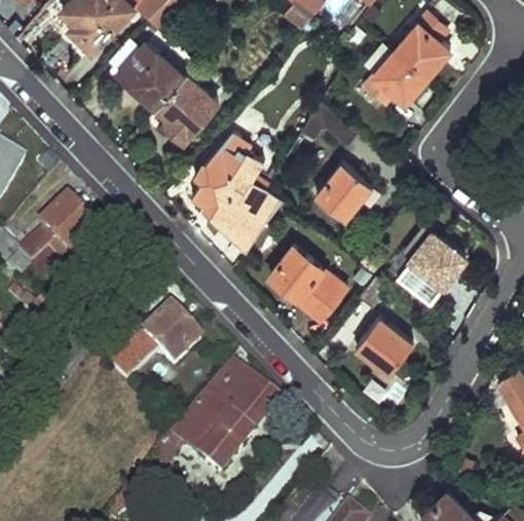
[(124,0),(69,0),(54,15),(91,51),(133,7),(124,0)]
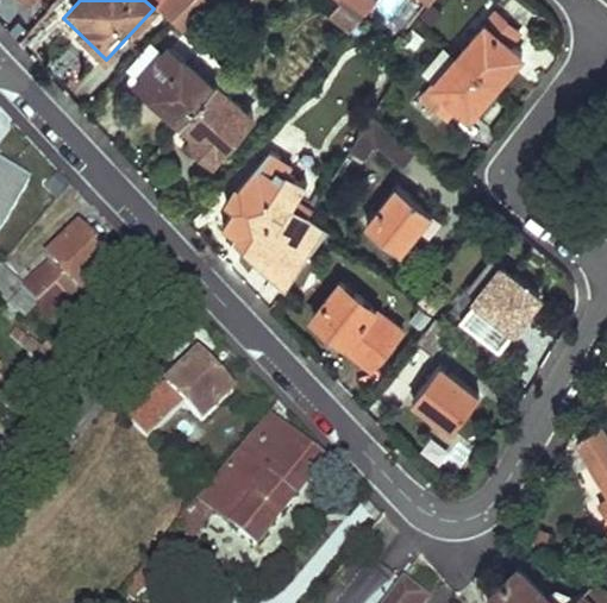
[(208,0),(193,0),(170,22),(183,35),(214,5),(208,0)]
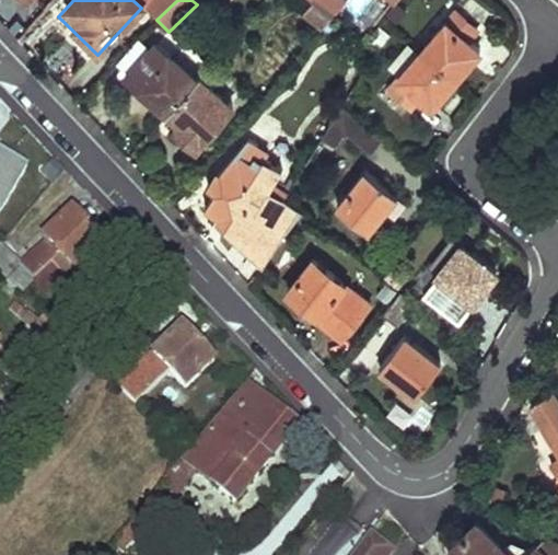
[(311,7),(302,0),(280,0),(302,18),(311,7)]
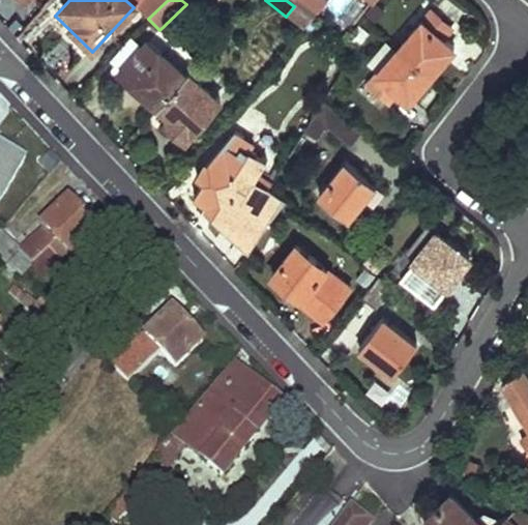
[(311,20),(314,22),(319,15),(311,7),(315,1),(313,0),(298,0),(294,6),(311,20)]
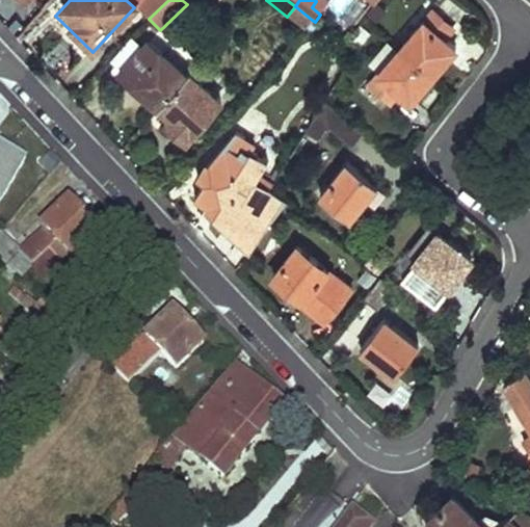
[(312,20),(295,6),(287,17),(302,29),(312,20)]
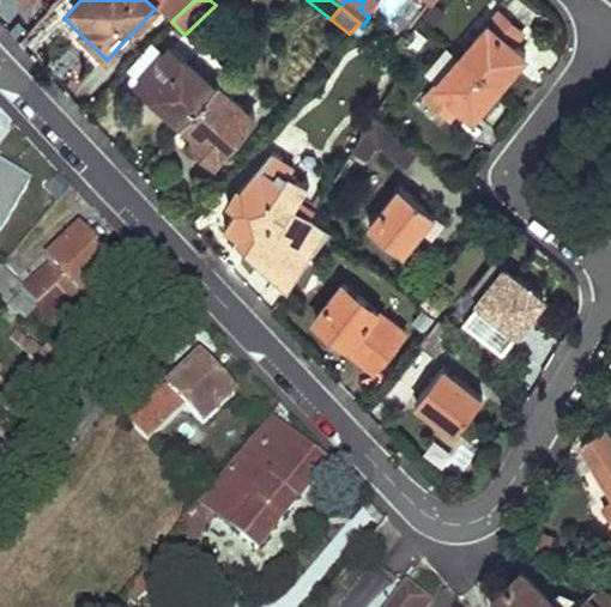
[(520,36),(497,17),(460,59),(498,90),(524,60),(510,48),(520,36)]
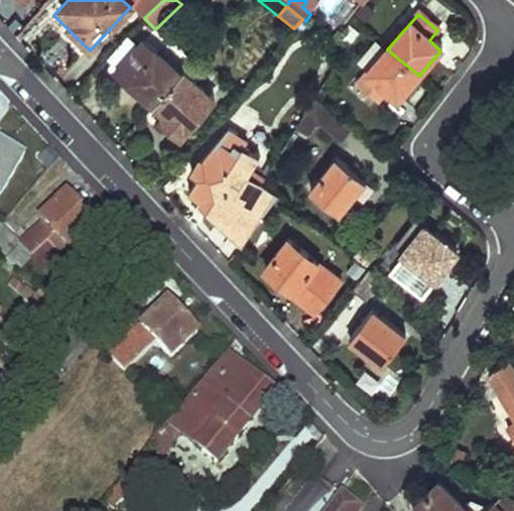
[(143,45),(116,75),(151,106),(177,76),(143,45)]
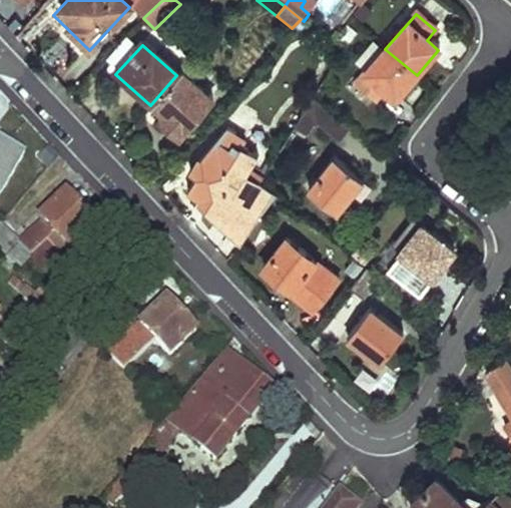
[(417,75),(385,49),(355,84),(375,102),(383,92),(395,102),(417,75)]
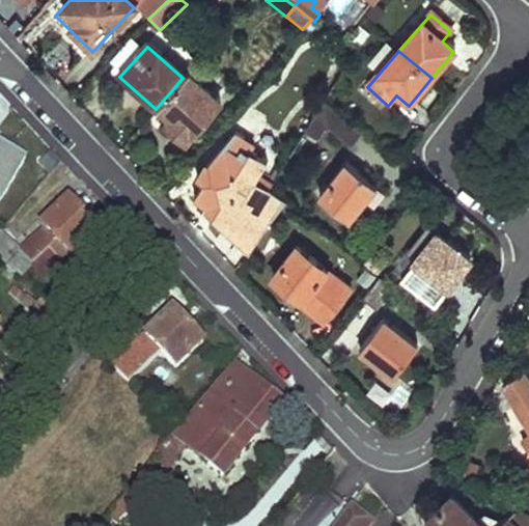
[(156,109),(150,115),(184,143),(218,104),(186,76),(183,78),(156,109)]
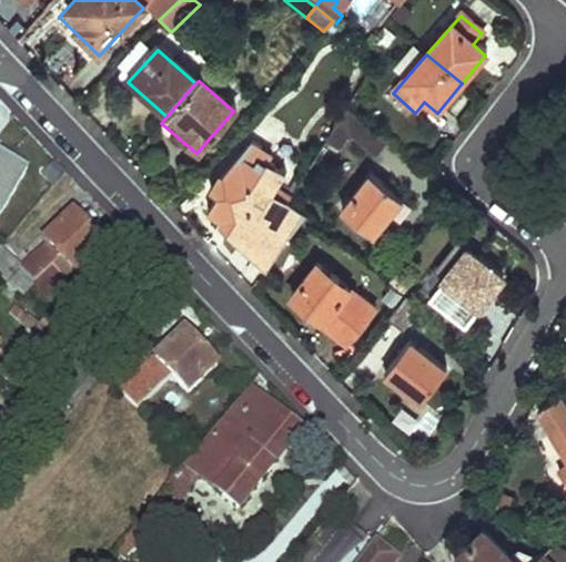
[(345,113),(326,143),(341,152),(347,139),(374,159),(385,143),(345,113)]
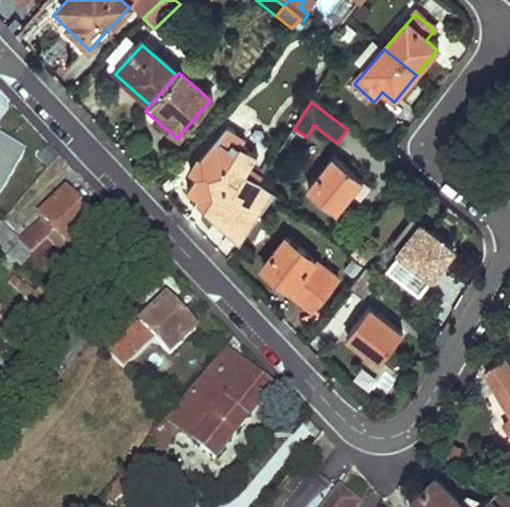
[(238,220),(258,189),(244,180),(258,156),(245,148),(247,143),(228,130),(190,170),(199,176),(189,193),(200,202),(197,205),(216,223),(225,211),(238,220)]
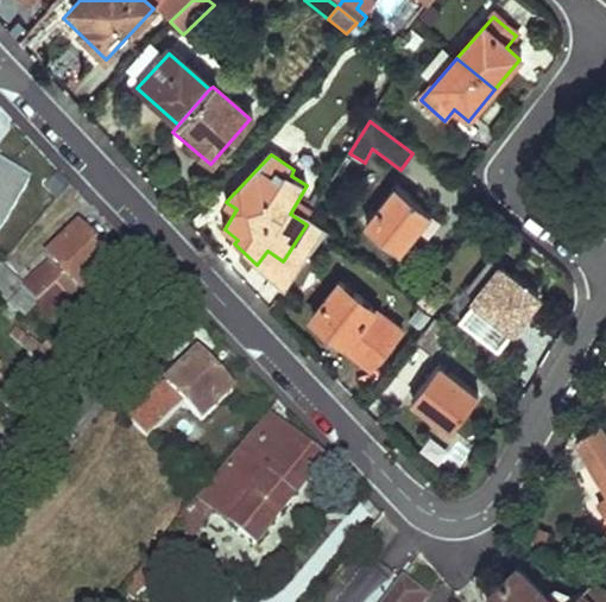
[(0,229),(25,184),(0,170),(0,229)]
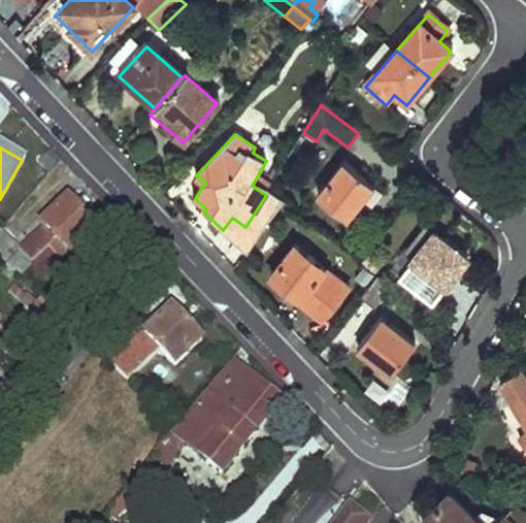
[(343,163),(318,196),(349,219),(372,187),(343,163)]
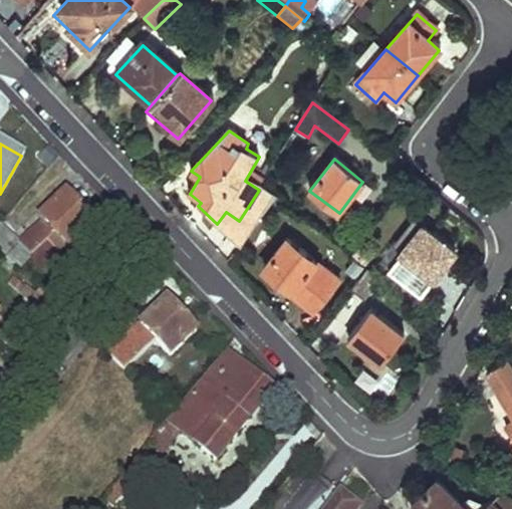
[(236,225),(250,232),(256,223),(276,201),(260,188),(259,190),(239,221),(236,225)]
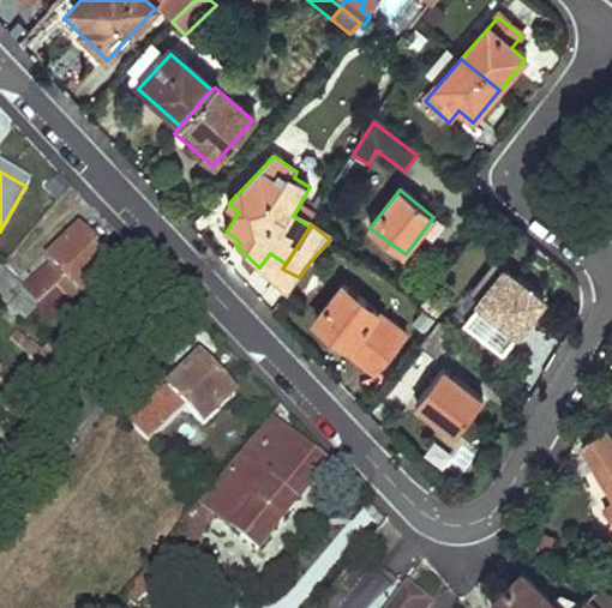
[(67,287),(97,257),(77,236),(47,268),(49,270),(23,299),(39,313),(40,312),(67,287)]
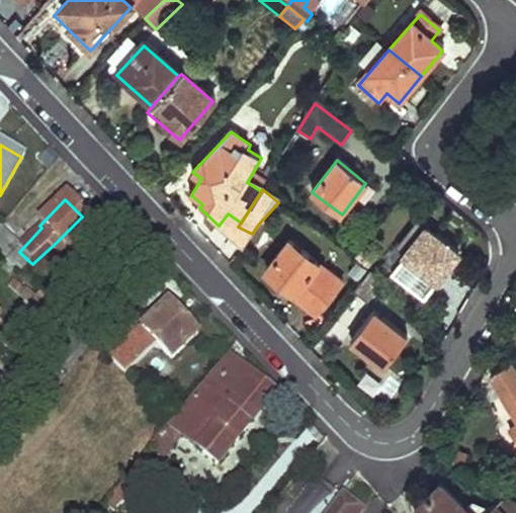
[(228,214),(219,226),(232,236),(238,227),(241,223),(228,214)]
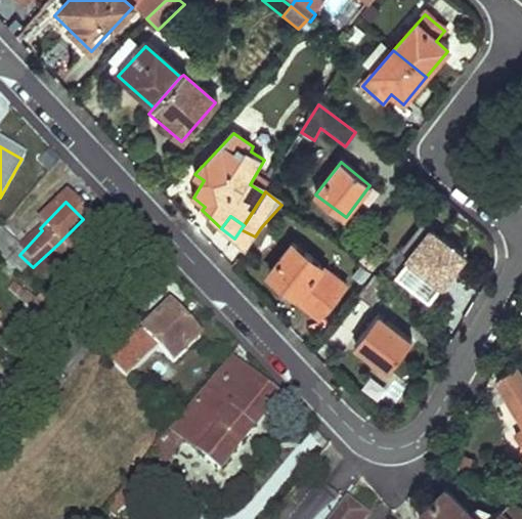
[(83,219),(57,245),(67,255),(70,259),(96,233),(83,219)]
